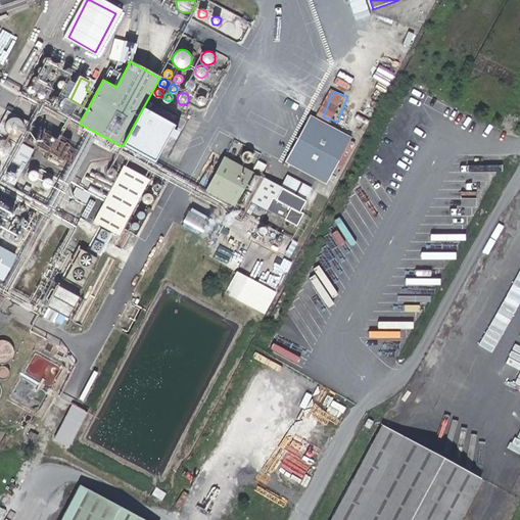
[(206,103),(206,101),(206,99),(205,98),(203,96),(201,96),(199,96),(197,98),(196,99),(196,101),(196,103),(198,105),(199,106),(201,106),(203,106),(205,104),(206,103)]
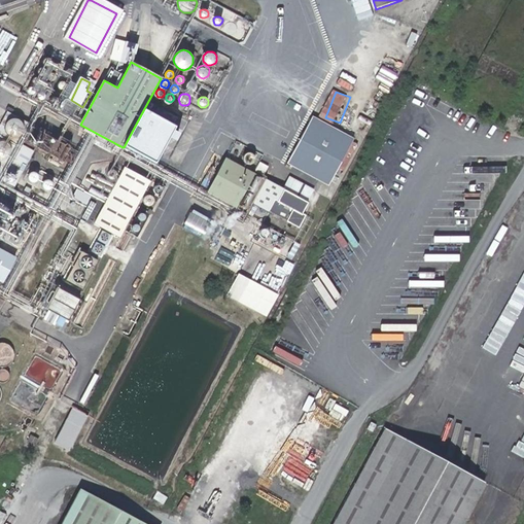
[(21,120),(18,118),(14,117),(11,118),(8,119),(6,121),(5,125),(4,128),(5,131),(6,134),(9,136),(12,137),(15,137),(19,136),(21,134),(23,132),(24,129),(24,126),(23,123),(21,120)]
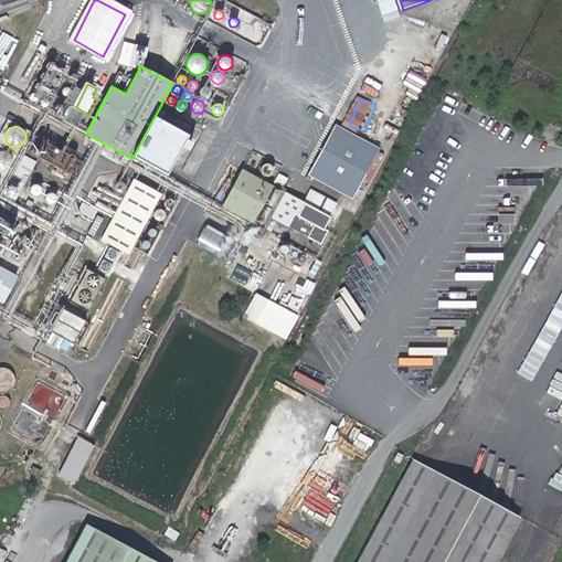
[(340,131),(314,179),(358,201),(382,152),(340,131)]
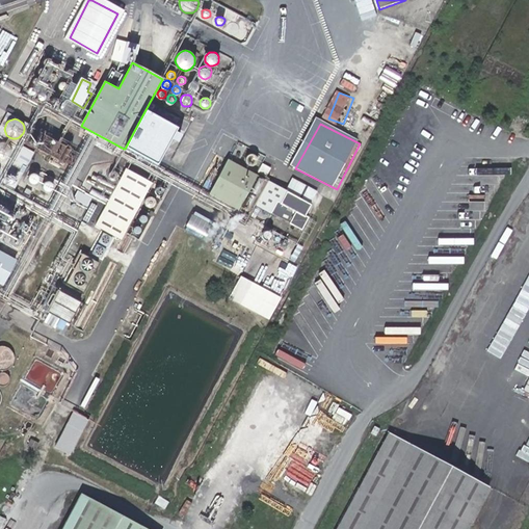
[(8,146),(6,143),(3,142),(0,141),(0,161),(3,161),(6,160),(8,158),(10,155),(10,152),(10,149),(8,146)]
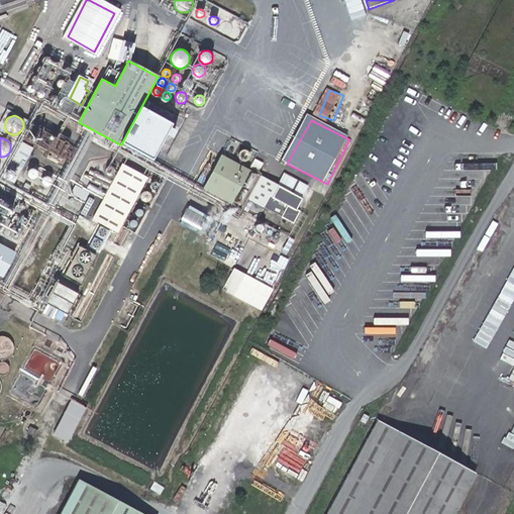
[(231,202),(247,172),(221,157),(204,188),(231,202)]
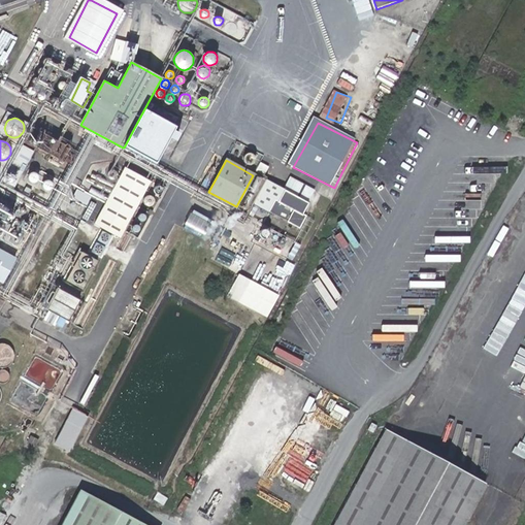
[(151,182),(128,169),(97,226),(121,238),(151,182)]
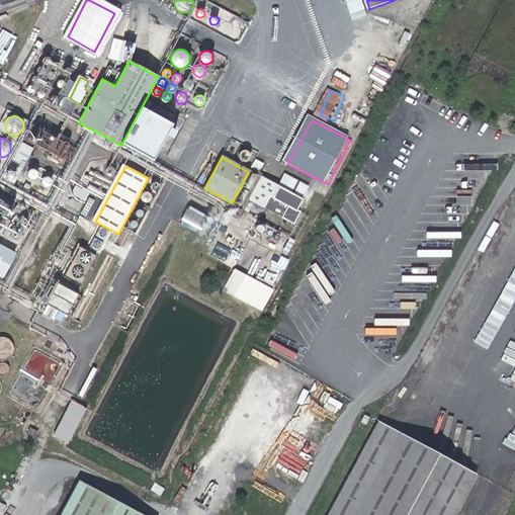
[(31,172),(31,171),(31,170),(31,169),(30,169),(30,168),(29,168),(28,167),(27,167),(26,167),(25,167),(24,168),(23,169),(22,170),(22,171),(22,172),(22,173),(23,174),(23,175),(24,175),(24,176),(25,176),(26,176),(27,176),(28,176),(29,176),(30,175),(31,174),(31,173),(31,172)]
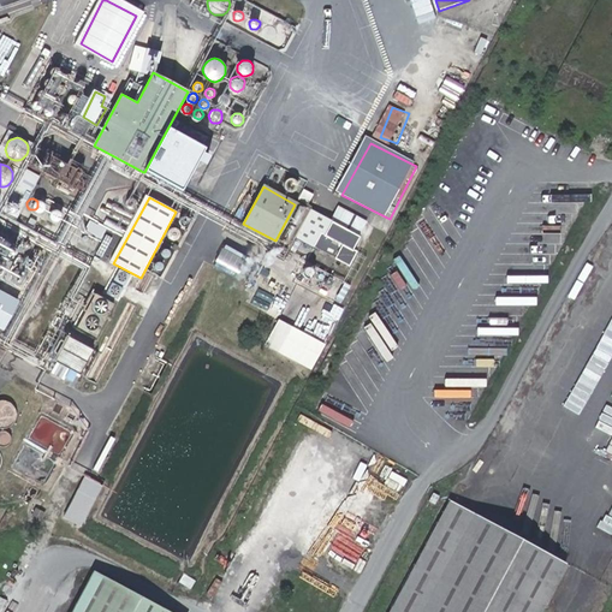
[(54,213),(54,212),(54,211),(54,209),(53,208),(52,207),(51,207),(49,206),(48,206),(47,206),(46,207),(45,207),(43,208),(42,209),(42,211),(41,212),(41,213),(41,214),(42,214),(42,215),(42,217),(43,217),(43,218),(45,218),(46,219),(47,219),(48,219),(49,219),(51,219),(52,218),(53,217),(54,215),(54,214),(54,213)]
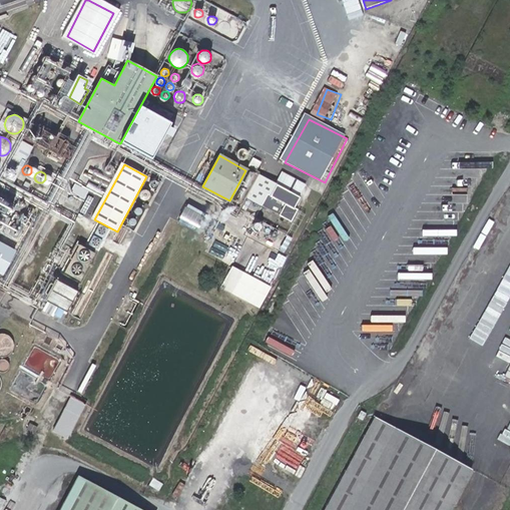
[(264,175),(251,200),(297,221),(314,186),(286,173),(281,183),(264,175)]
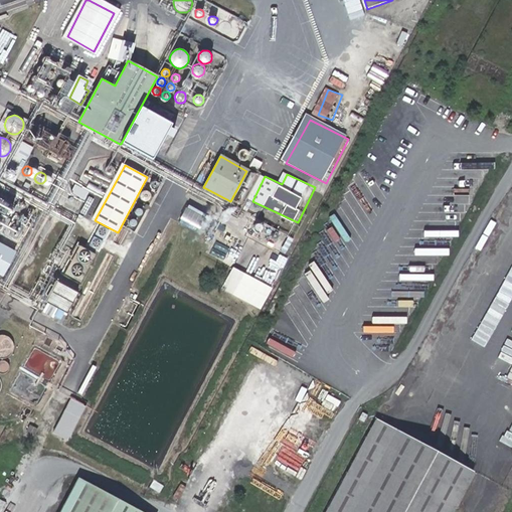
[(207,233),(214,216),(192,208),(185,225),(207,233)]
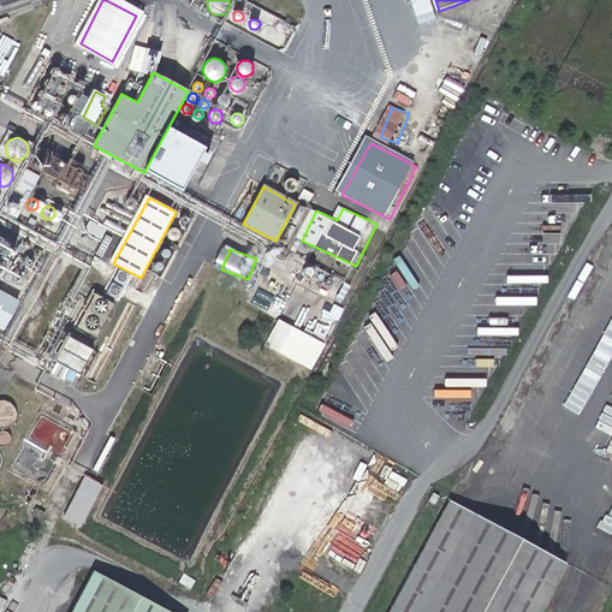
[(97,340),(118,303),(95,290),(75,328),(97,340)]
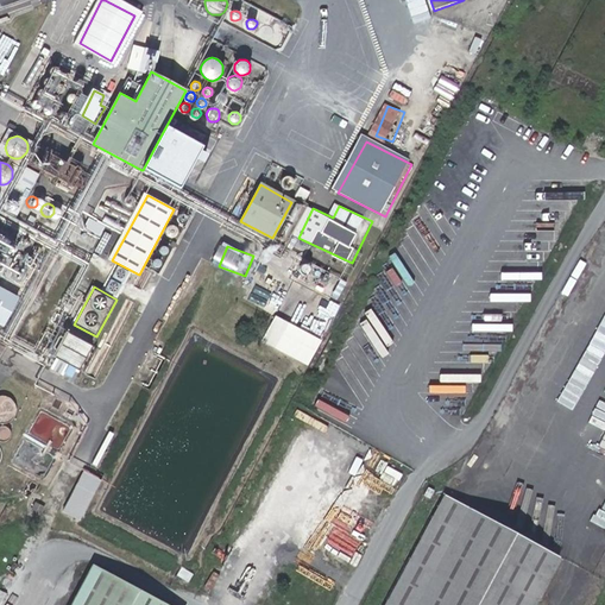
[(16,301),(0,291),(0,323),(2,326),(16,301)]
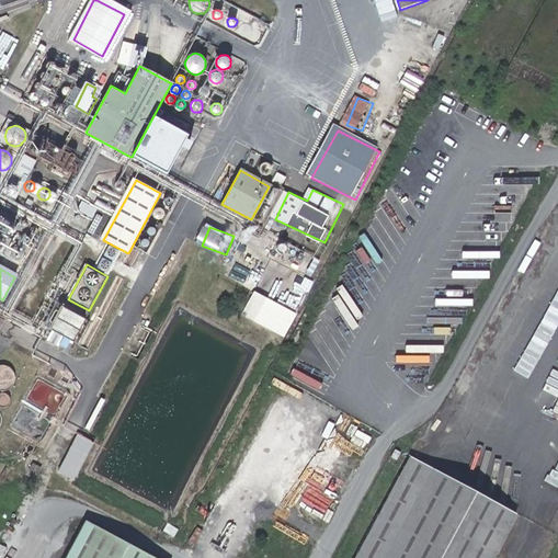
[(291,340),(303,315),(259,293),(247,317),(291,340)]
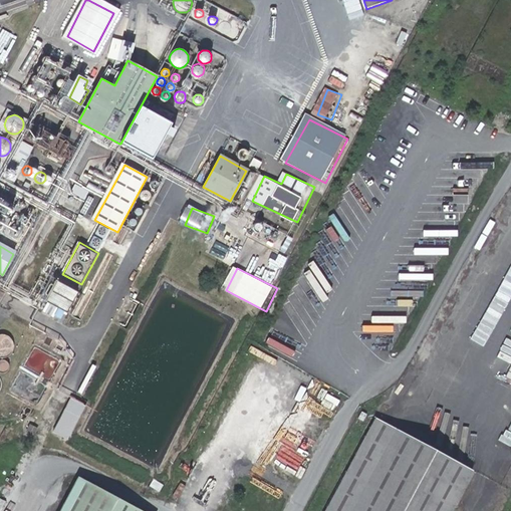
[(67,311),(77,293),(56,280),(46,301),(67,311)]
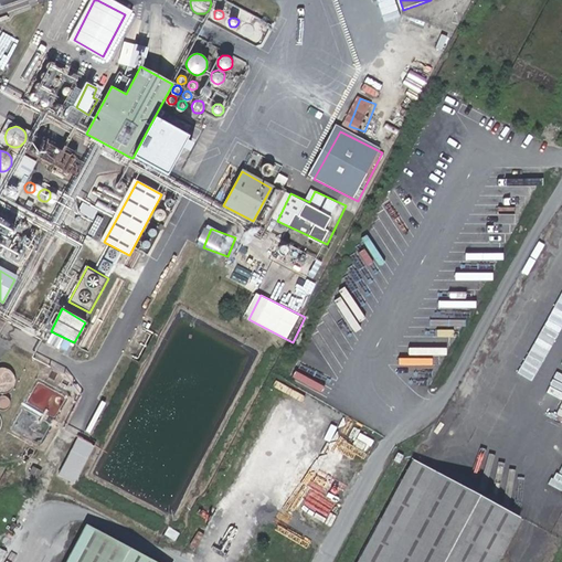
[(64,477),(82,486),(99,447),(82,439),(64,477)]
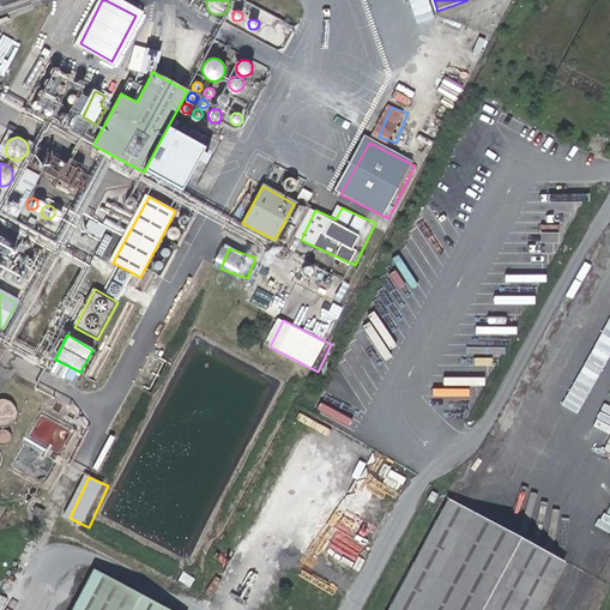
[(430,502),(373,609),(514,609),(543,555),(430,502)]
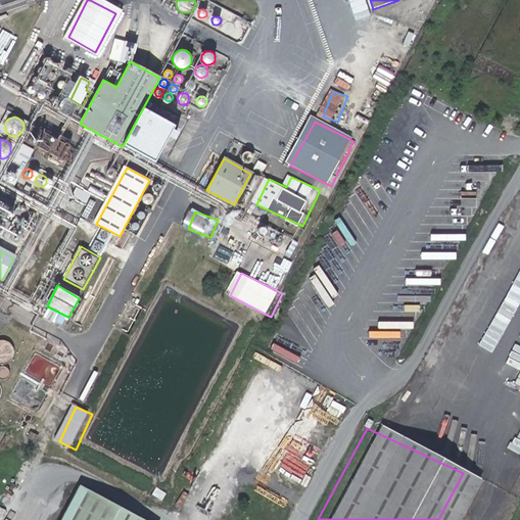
[(143,519),(80,485),(61,519),(143,519)]
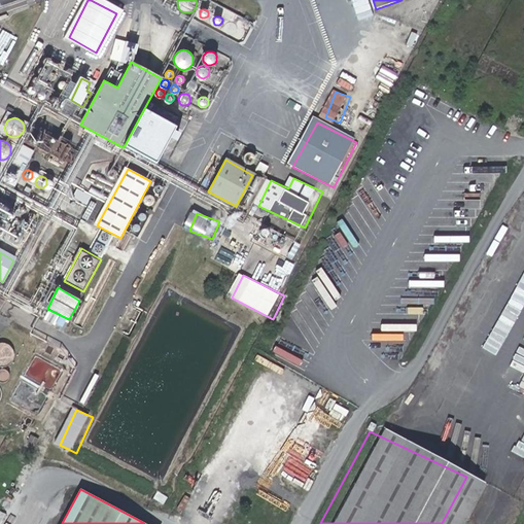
[(257,523),(258,522),(247,515),(241,523),(257,523)]
